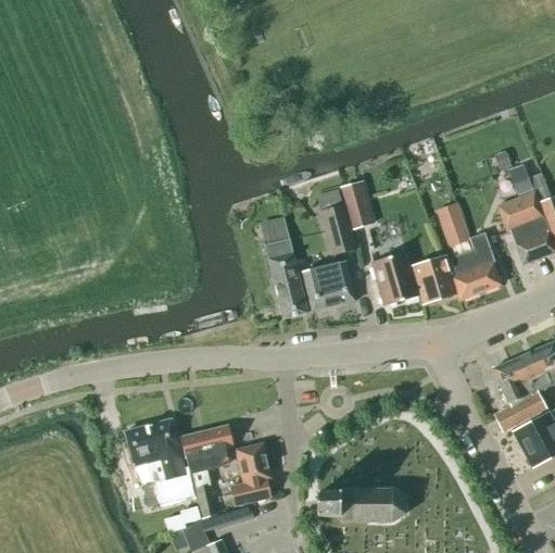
[(505,150),(494,154),(500,168),(511,164),(505,150)]
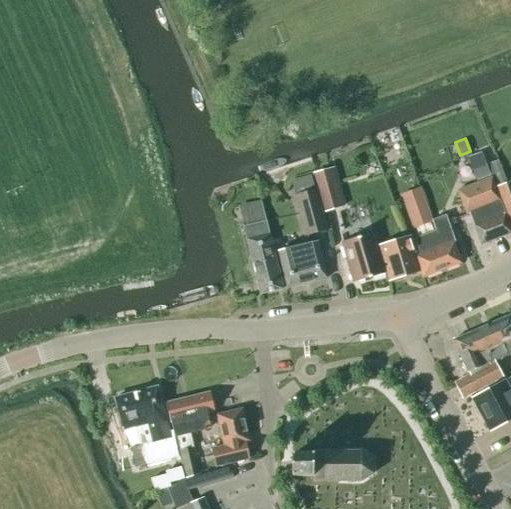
[(510,179),(508,181),(499,158),(487,162),(482,149),(467,155),(477,182),(459,189),(467,213),(470,212),(474,224),(482,243),(510,231),(510,179)]
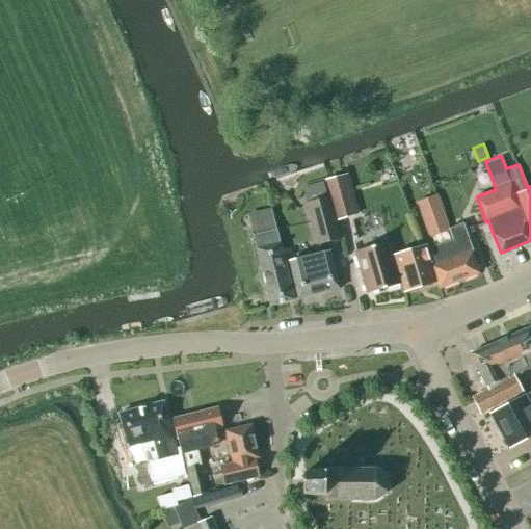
[(339,219),(356,214),(345,174),(327,179),(339,219)]
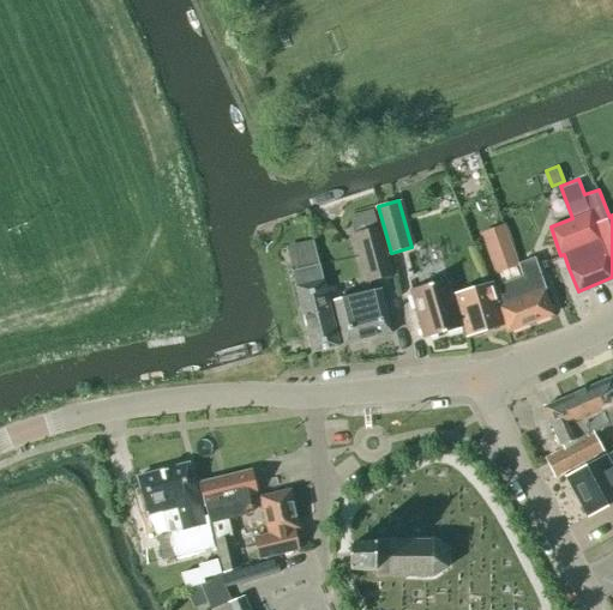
[(518,264),(518,263),(514,249),(504,223),(481,230),(496,272),(518,264)]
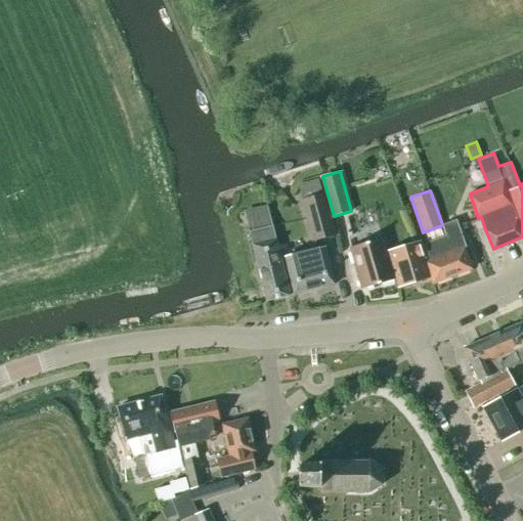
[(311,241),(336,233),(324,191),(300,199),(311,241)]
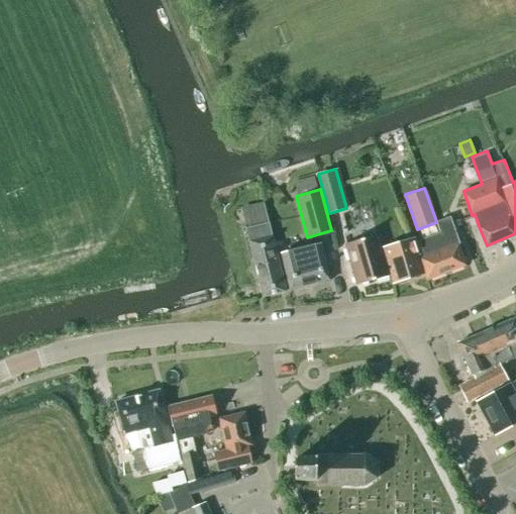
[(253,212),(251,203),(240,205),(243,215),(244,214),(264,295),(286,290),(268,209),(253,212)]
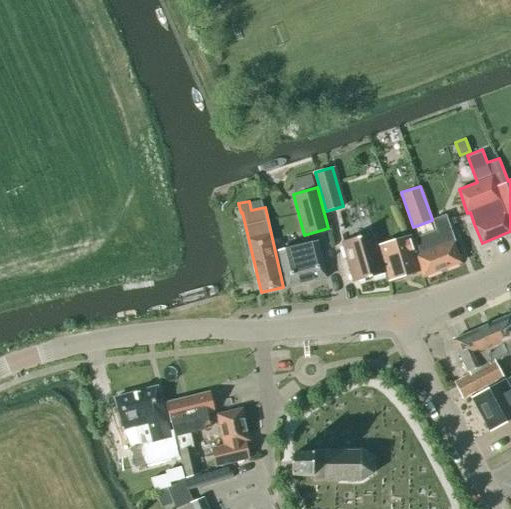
[(432,219),(432,220),(436,230),(415,238),(421,254),(416,255),(423,275),(460,261),(453,242),(455,241),(445,214),(432,219)]
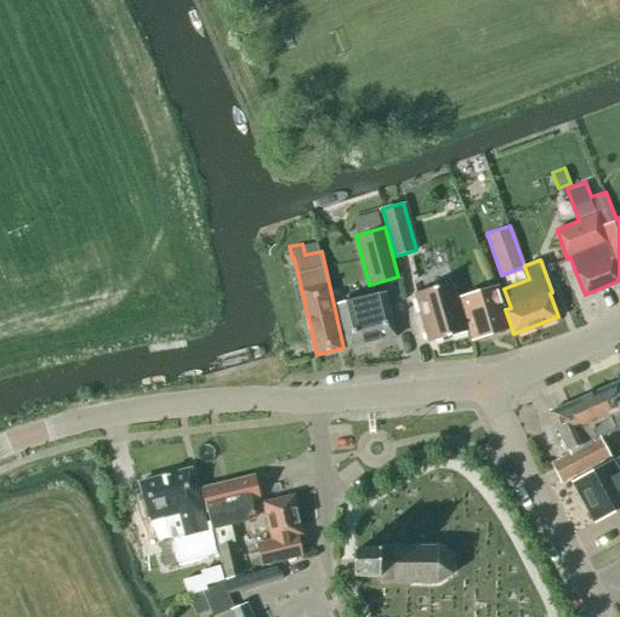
[(470,329),(461,296),(456,280),(415,292),(430,341),(470,329)]
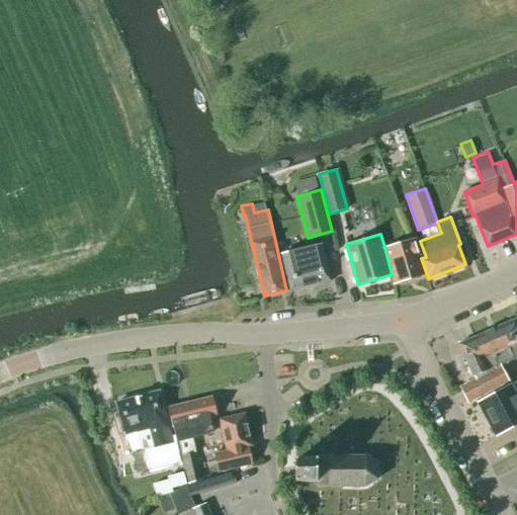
[(384,247),(392,274),(394,281),(415,275),(415,274),(423,272),(418,254),(419,254),(414,238),(384,247)]
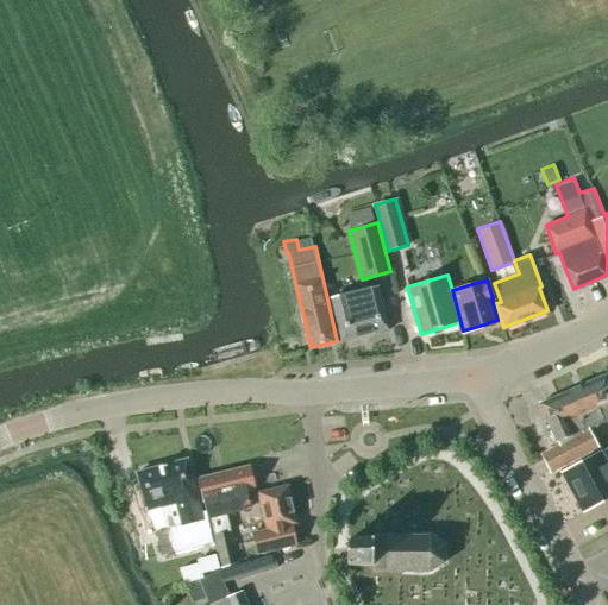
[(343,340),(389,329),(378,287),(332,297),(343,340)]
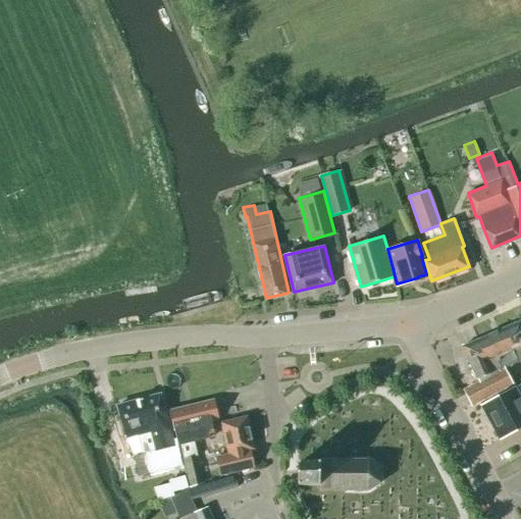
[(492,371),(520,358),(520,320),(462,346),(476,378),(478,377),(481,383),(495,376),(492,371)]
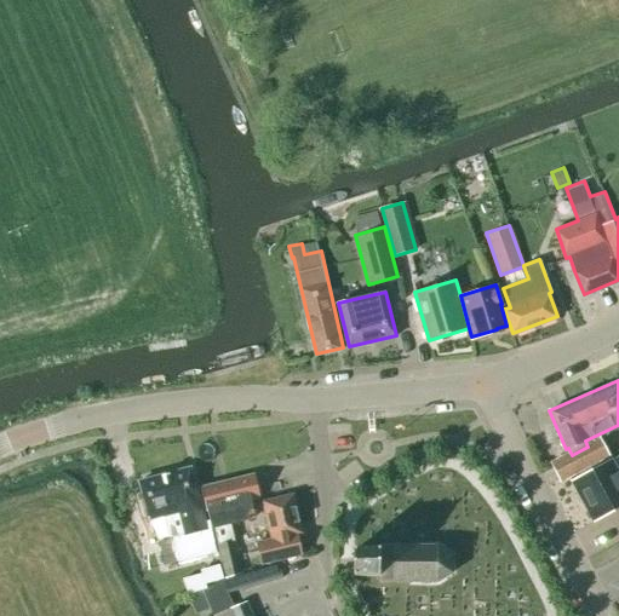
[(588,447),(572,455),(552,465),(560,479),(595,462),(588,447)]
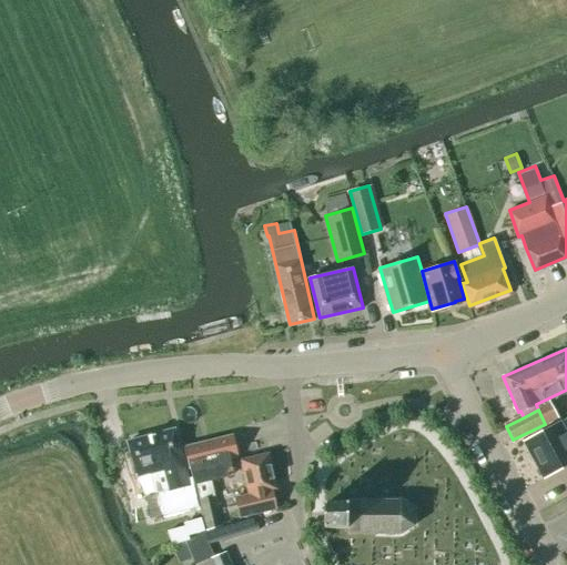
[(545,476),(566,464),(566,432),(560,421),(525,440),(545,476)]
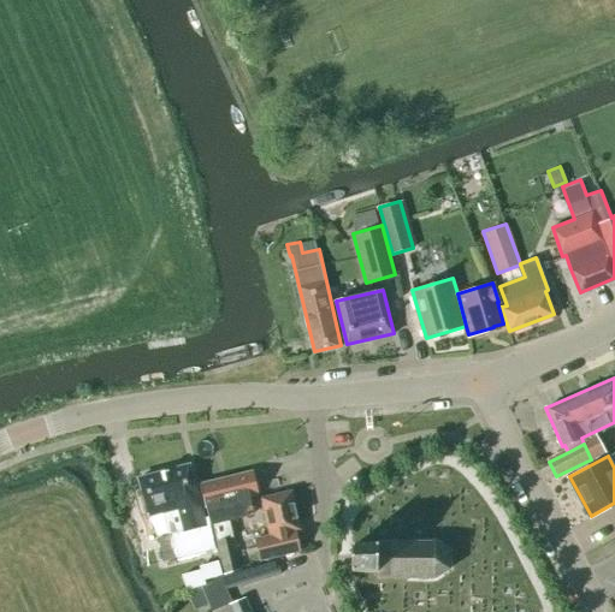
[(210,523),(212,522),(213,522),(211,515),(202,517),(189,464),(139,477),(148,515),(161,511),(166,522),(179,517),(183,528),(173,532),(173,533),(159,536),(164,559),(200,551),(197,539),(212,535),(210,523)]
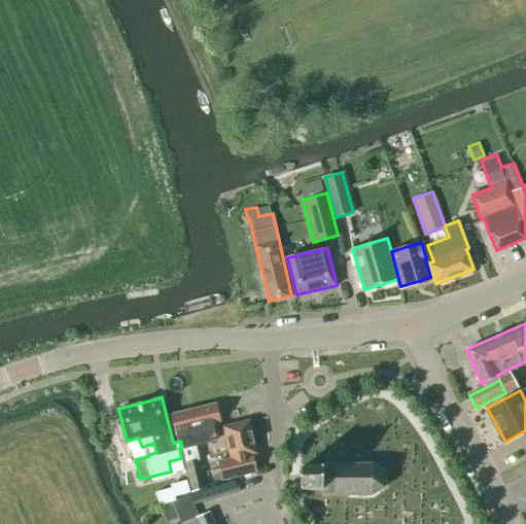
[(182,447),(181,447),(183,453),(184,453),(193,489),(206,485),(198,450),(197,450),(196,444),(216,439),(214,426),(220,425),(215,403),(173,413),(180,441),(182,447)]
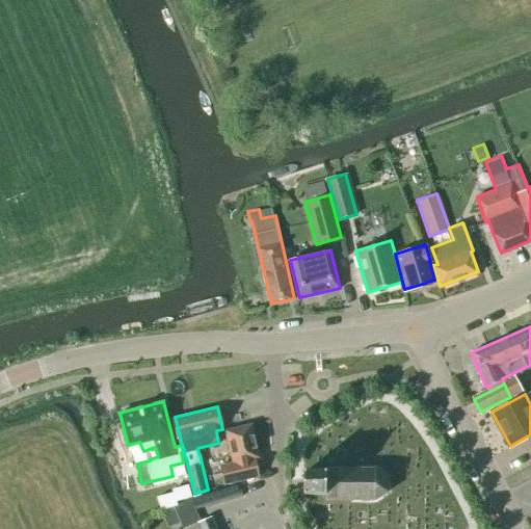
[(253,423),(226,429),(233,463),(230,463),(222,465),(227,483),(233,481),(259,475),(255,458),(260,457),(253,423)]
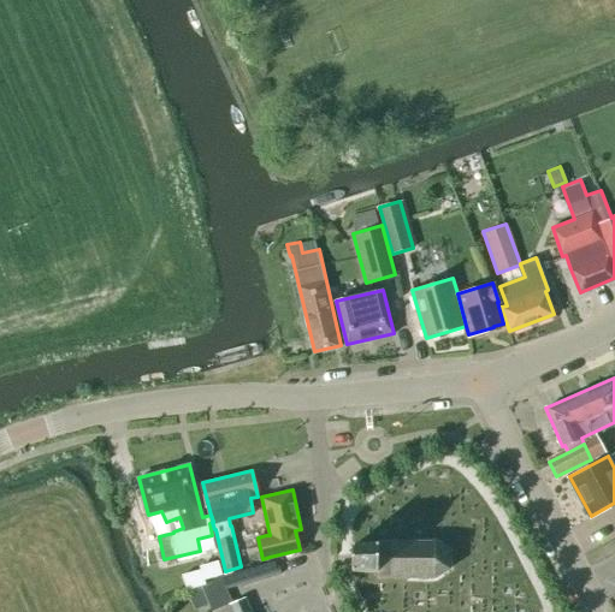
[(448,548),(436,541),(433,540),(378,540),(378,545),(352,545),(352,571),(378,571),(378,576),(433,576),(436,576),(449,568),(450,566),(449,551),(448,548)]
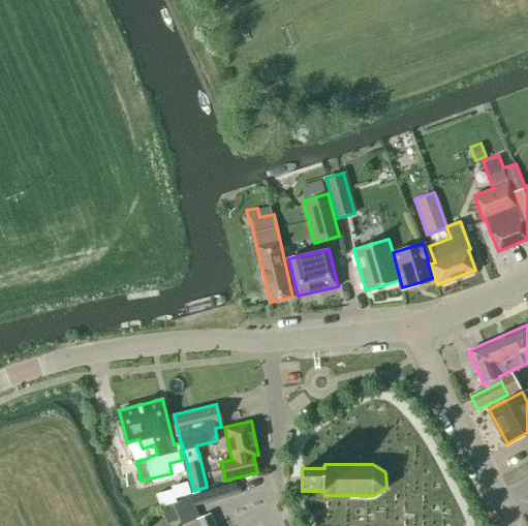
[(212,487),(218,499),(242,492),(238,480),(212,487)]
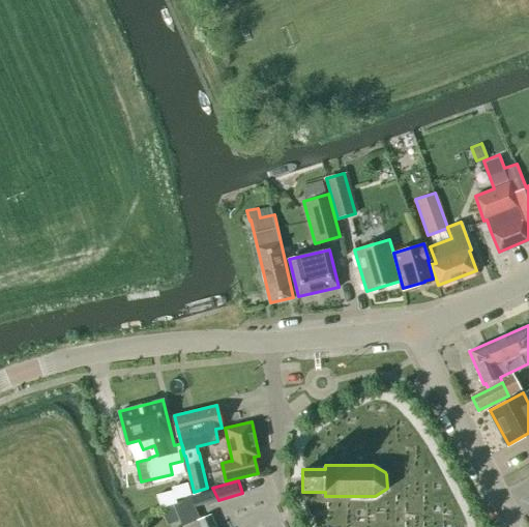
[(196,506),(218,500),(212,488),(194,493),(174,503),(183,526),(216,526),(210,514),(200,518),(196,506)]
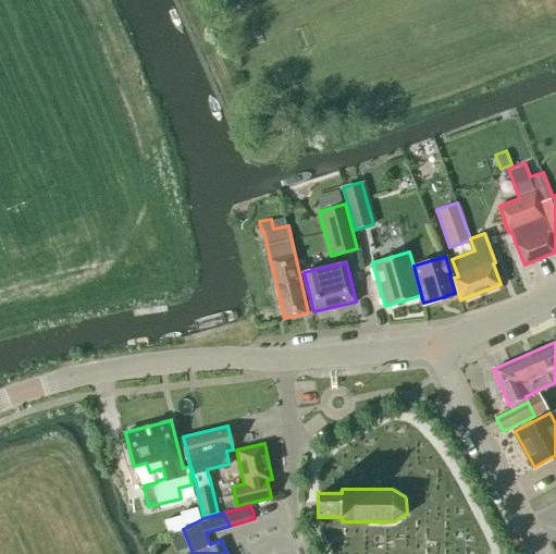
All buildings are outlined.
